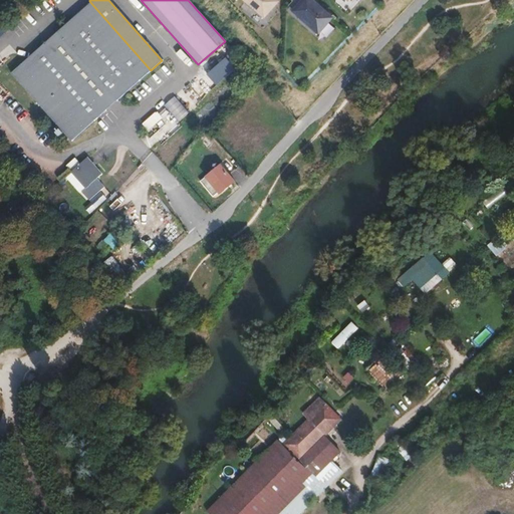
[(284,2),(281,0),(244,0),(268,20),(284,2)]
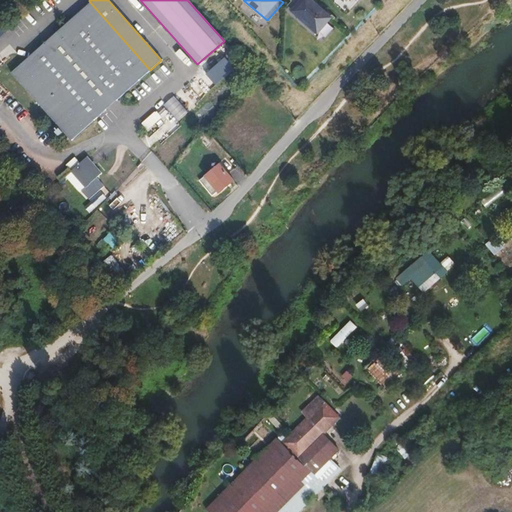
[(322,36),(337,19),(316,0),(303,0),(292,12),(322,36)]
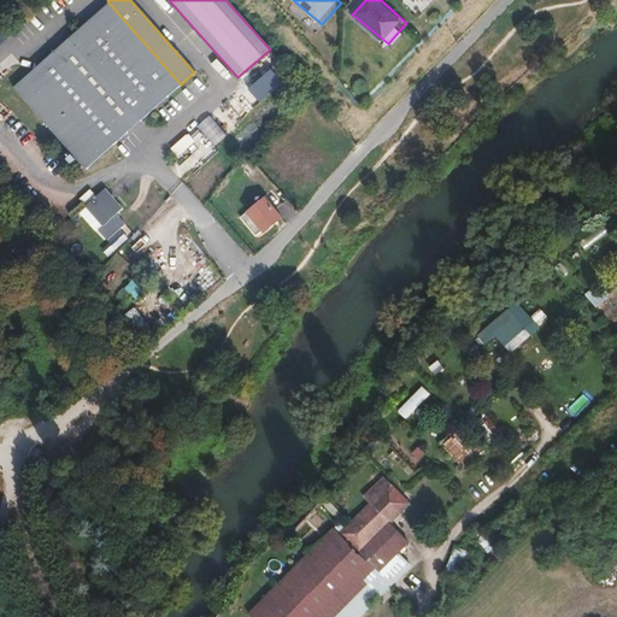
[(107,1),(65,39),(139,122),(181,84),(107,1)]
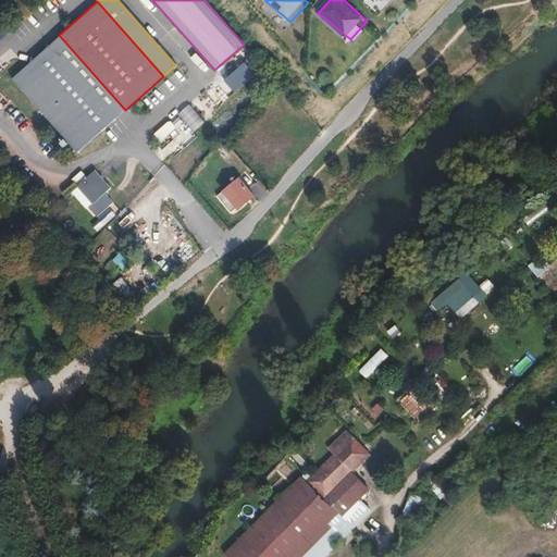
[(59,35),(48,45),(114,120),(125,110),(59,35)]
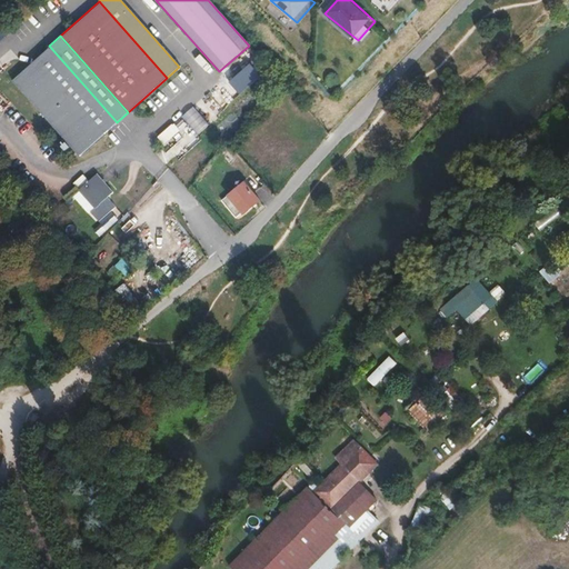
[(49,46),(37,57),(105,132),(117,122),(49,46)]
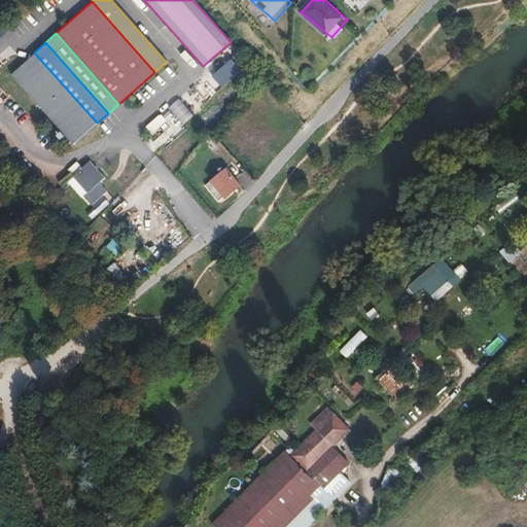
[(34,53),(26,60),(89,131),(97,123),(34,53)]
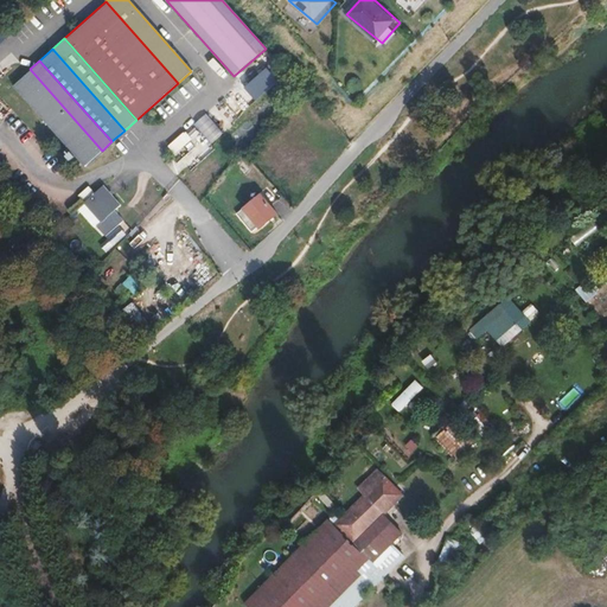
[(259,102),(282,81),(269,68),(246,89),(259,102)]
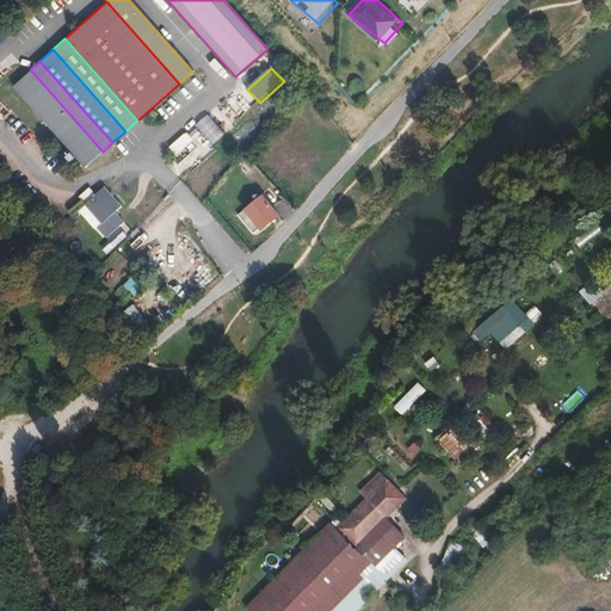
[(30,69),(12,85),(85,167),(103,152),(30,69)]
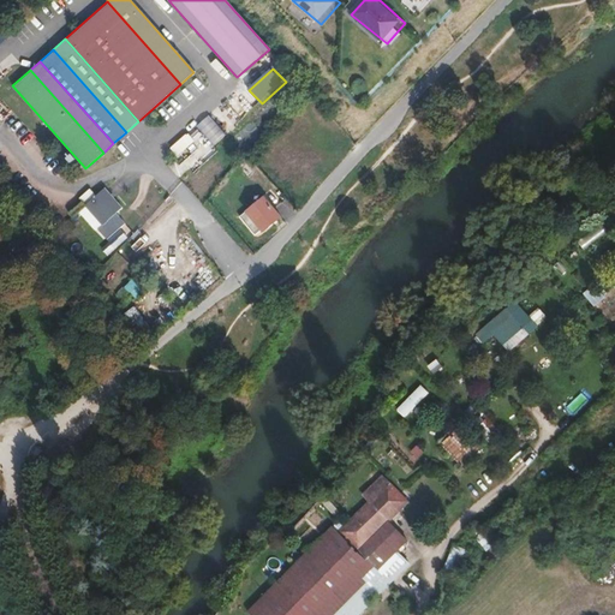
[(214,114),(198,124),(213,145),(228,136),(214,114)]
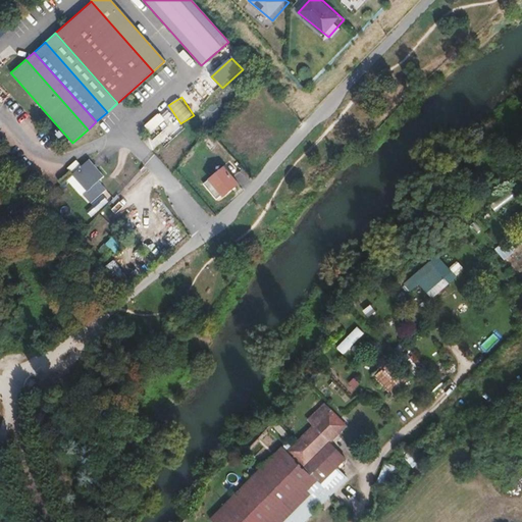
[(152,134),(170,117),(165,110),(146,127),(152,134)]
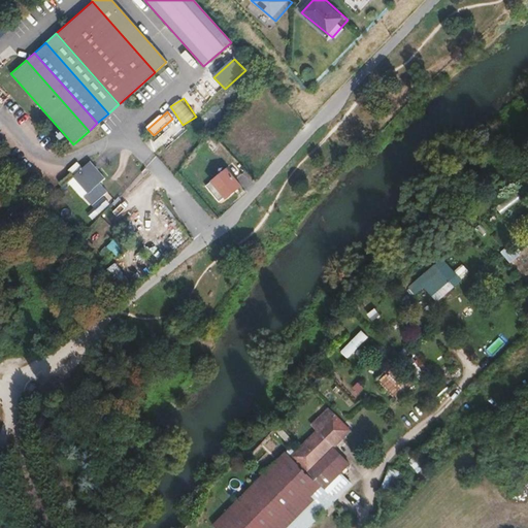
[(176,118),(154,134),(161,144),(184,128),(176,118)]
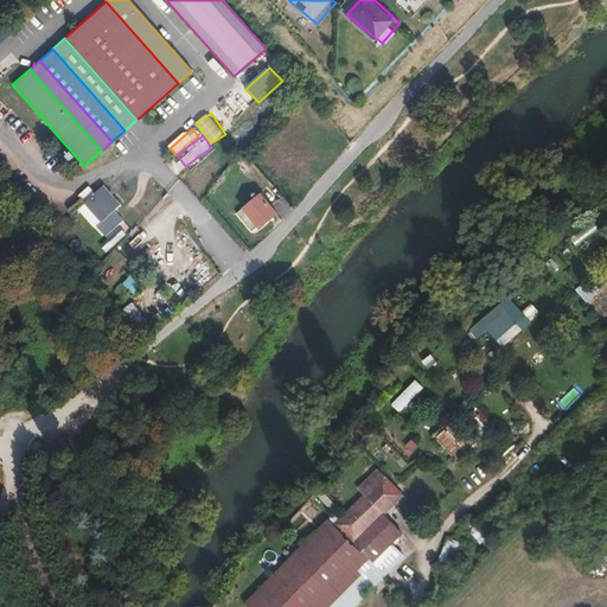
[(103,185),(100,189),(101,190),(117,209),(121,205),(103,185)]
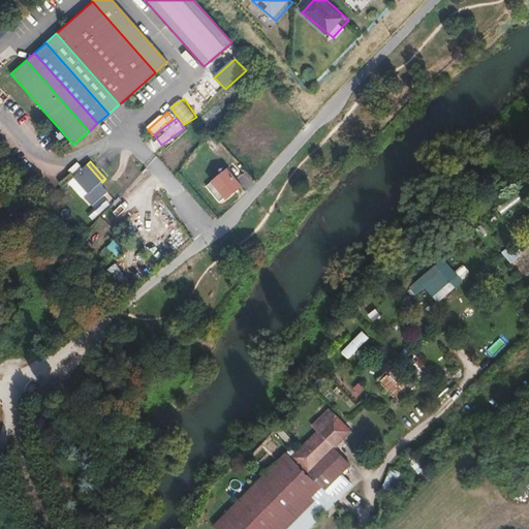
[(88,165),(83,170),(104,195),(107,192),(100,183),(102,182),(88,165)]
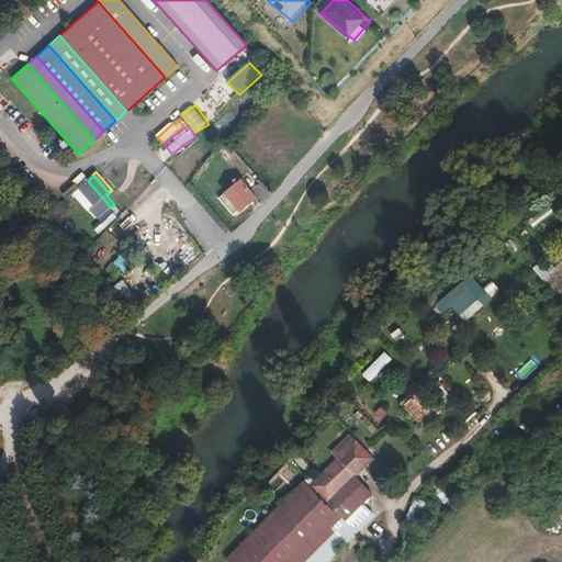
[(87,179),(77,188),(93,206),(90,210),(98,218),(107,211),(83,184),(88,181),(87,179)]
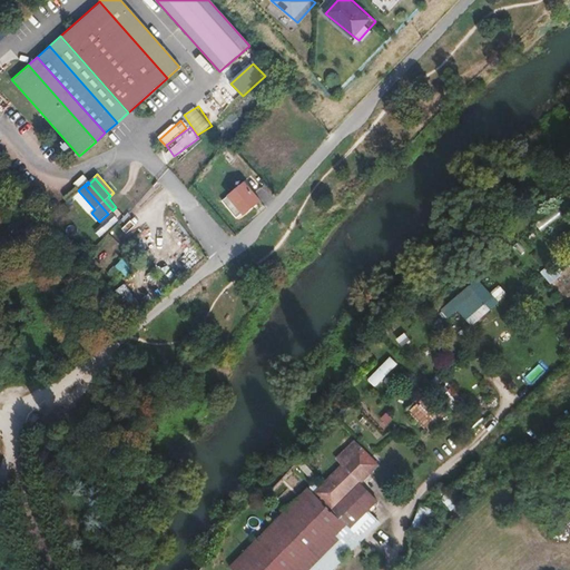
[(89,184),(85,187),(108,214),(112,210),(89,184)]
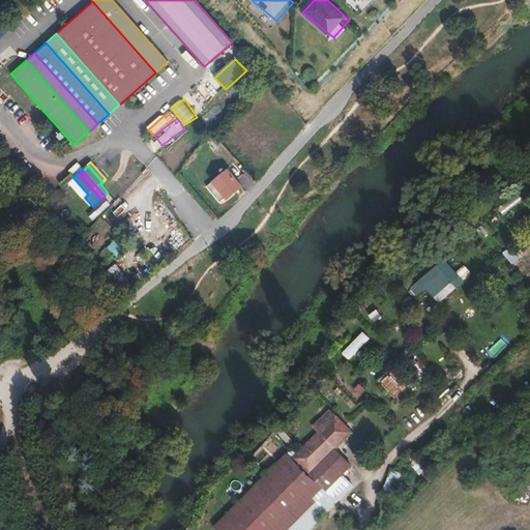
[(227,171),(206,188),(219,203),(225,198),(227,199),(240,186),(227,171)]
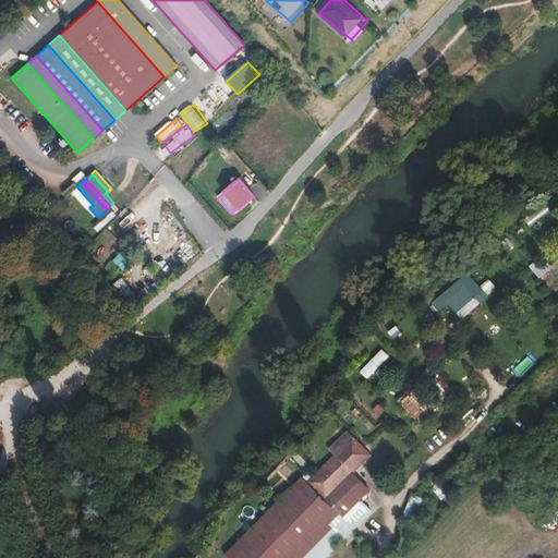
[(141,253),(131,243),(114,261),(124,270),(141,253)]
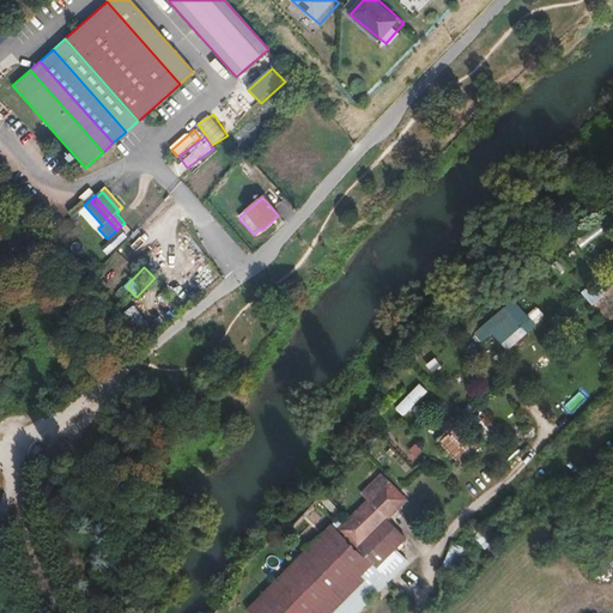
[(595,308),(612,295),(612,292),(604,279),(584,292),(595,308)]
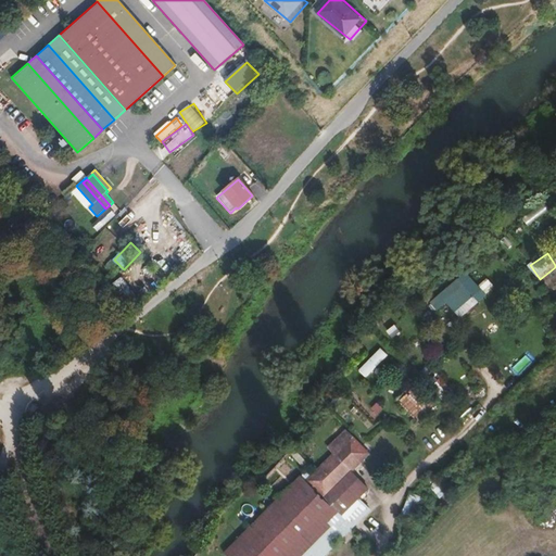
[(113,273),(118,266),(110,257),(104,264),(113,273)]
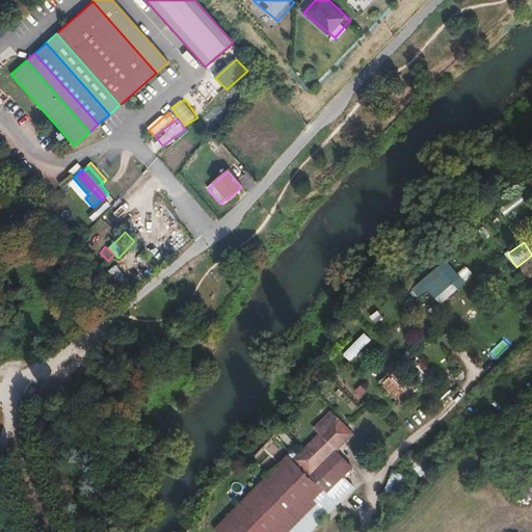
[(419,298),(429,291),(441,306),(468,284),(448,260),(411,290),(419,298)]
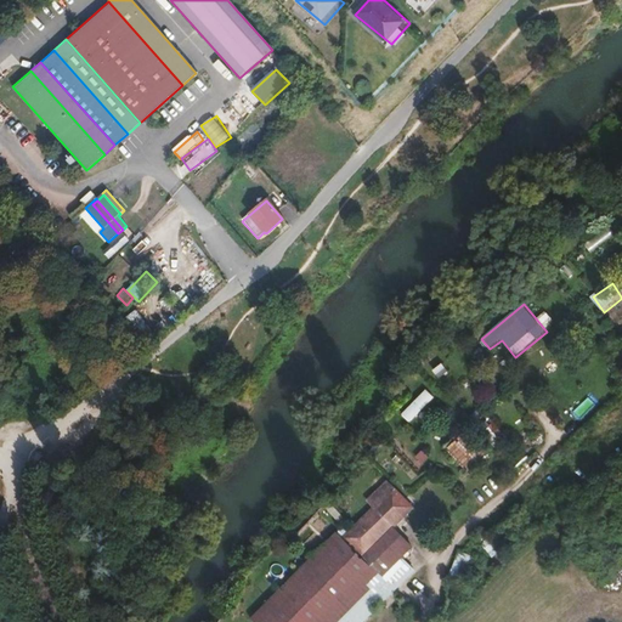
[(537,322),(547,329),(554,321),(544,312),(537,322)]
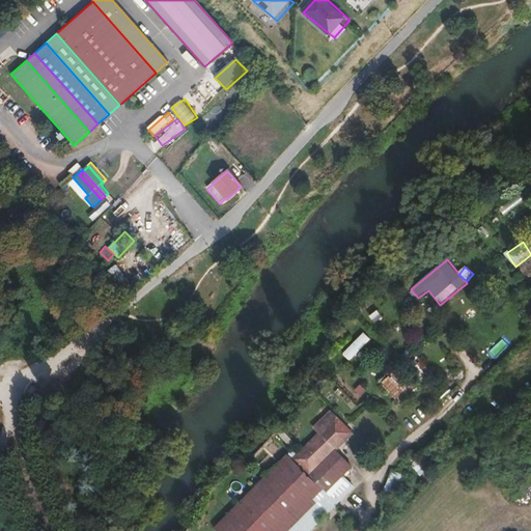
[(468,322),(477,314),(472,308),(463,315),(468,322)]
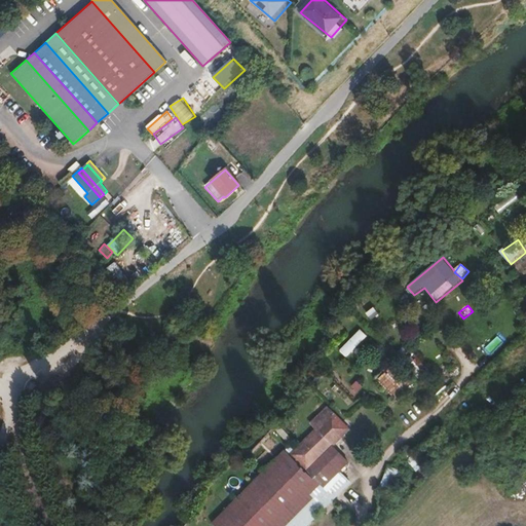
[(368,313),(374,322),(381,315),(375,308),(368,313)]
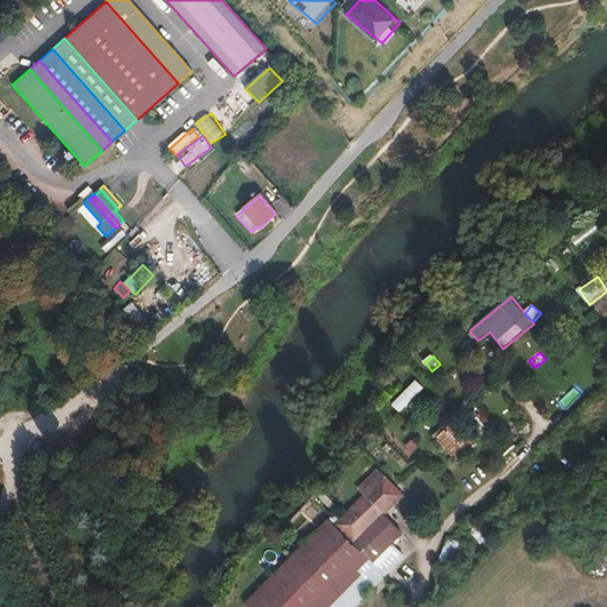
[(481,378),(466,388),(472,396),(486,385),(481,378)]
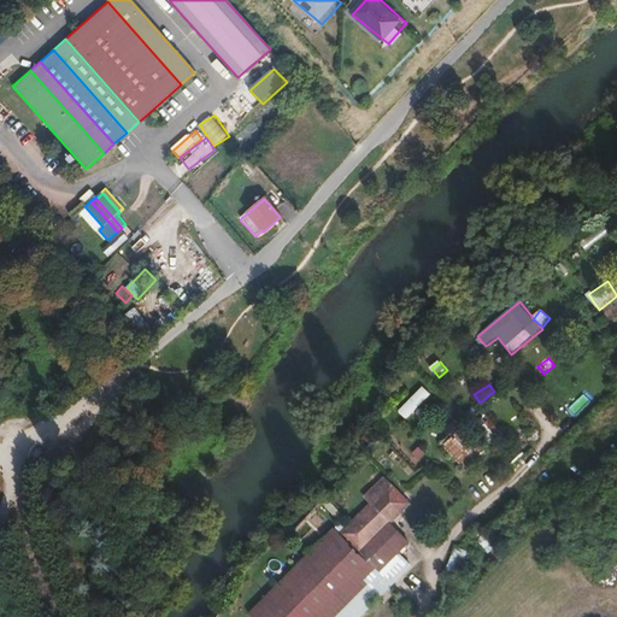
[(423,387),(399,412),(407,419),(432,394),(423,387)]
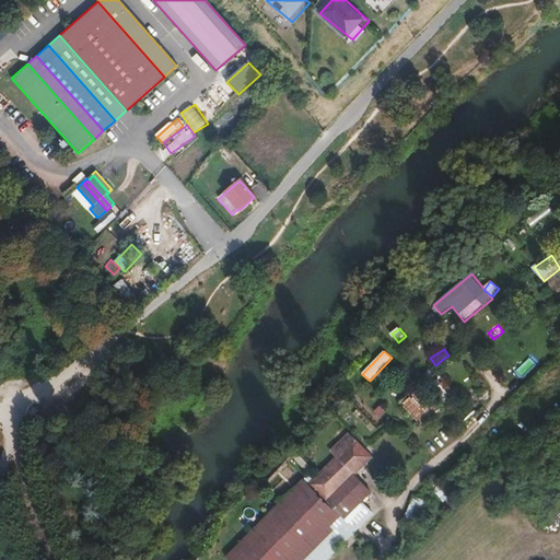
[(419,391),(404,407),(427,428),(441,411),(419,391)]
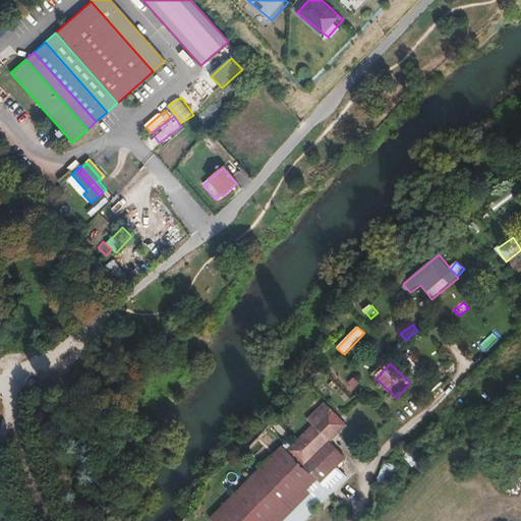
[(309,428),(282,457),(298,472),(328,442),(344,425),(323,404),(304,423),(309,428)]
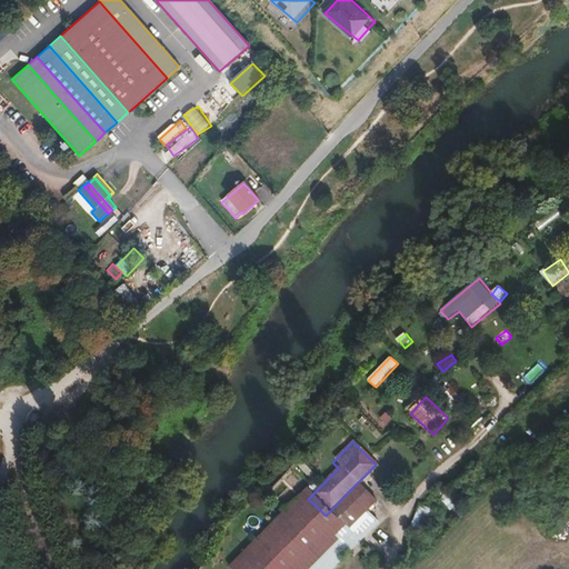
[(302,507),(301,508),(346,550),(347,551),(348,551),(377,521),(366,510),(376,500),(358,482),(326,516),(308,499),(301,492),(295,499),(302,507)]
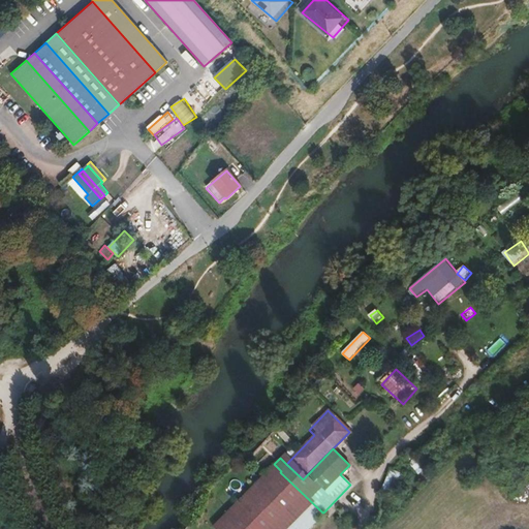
[(274,464),(221,519),(230,527),(280,472),(281,471),(274,464)]
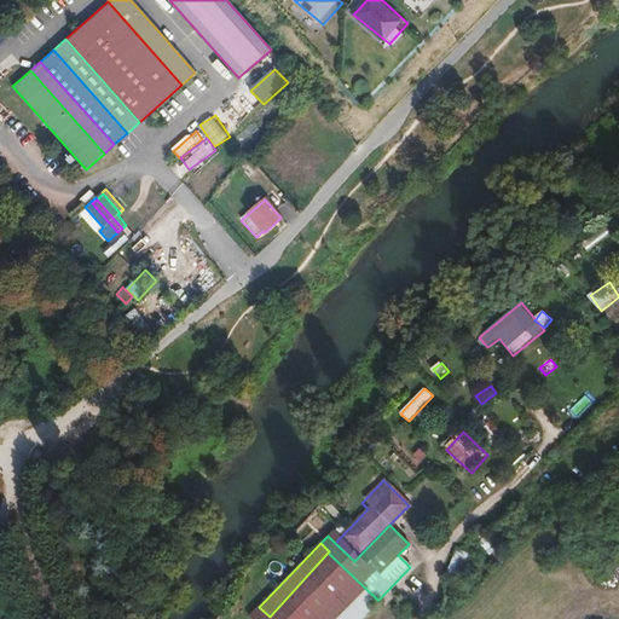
[(462,582),(470,551),(456,548),(446,577),(462,582)]
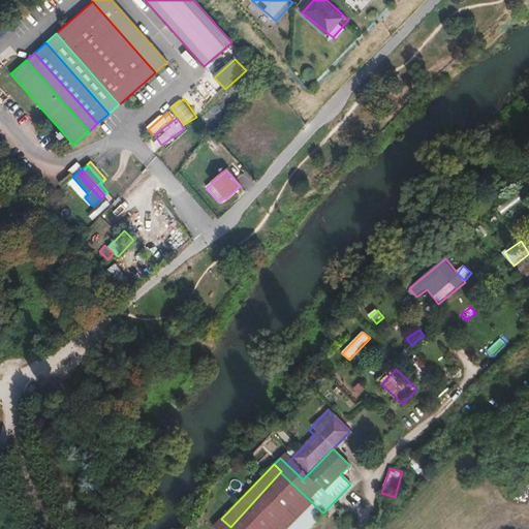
[(280,472),(230,527),(221,519),(215,526),(218,528),(305,528),(321,511),(280,472)]
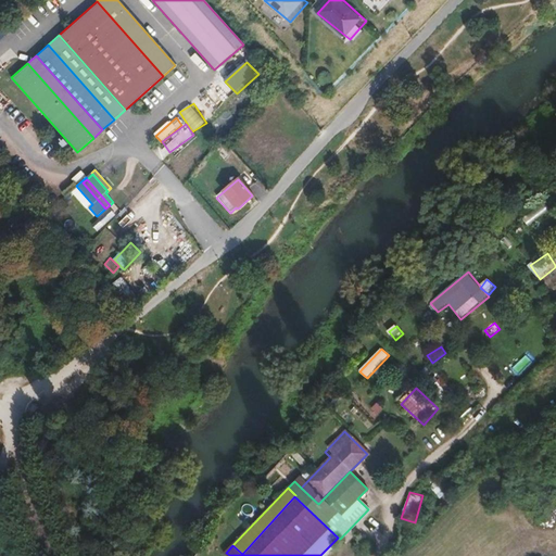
[(338,538),(320,555),(321,555),(339,539),(338,538)]
